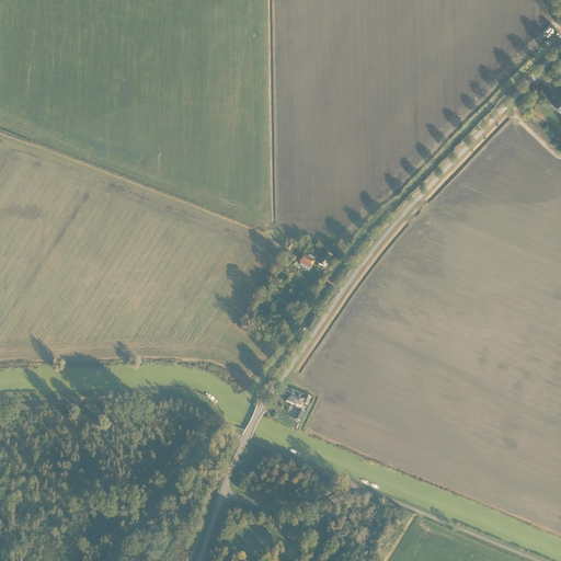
[(560,82),(557,88),(552,92),(556,94),(550,100),(560,110),(560,82)]
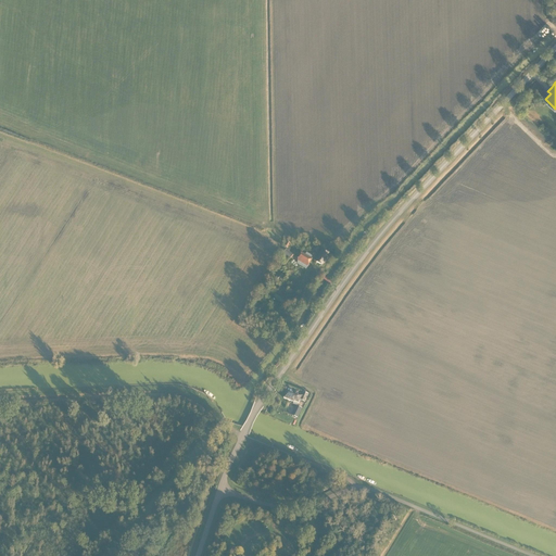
[(287,250),(283,253),(290,260),(293,255),(287,250)]
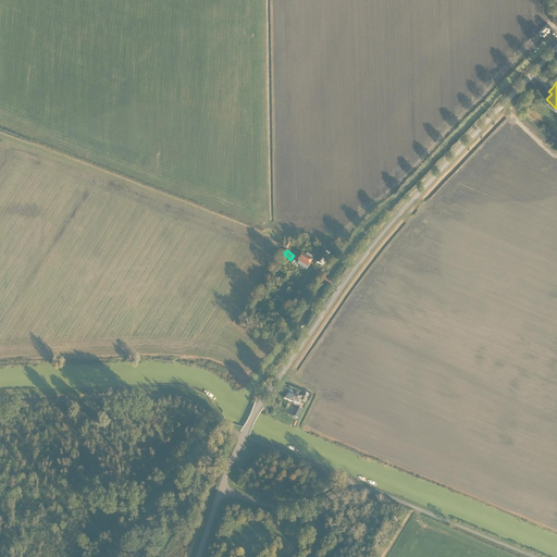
[(323,267),(331,255),(324,251),(321,250),(314,261),(318,263),(317,263),(323,267)]
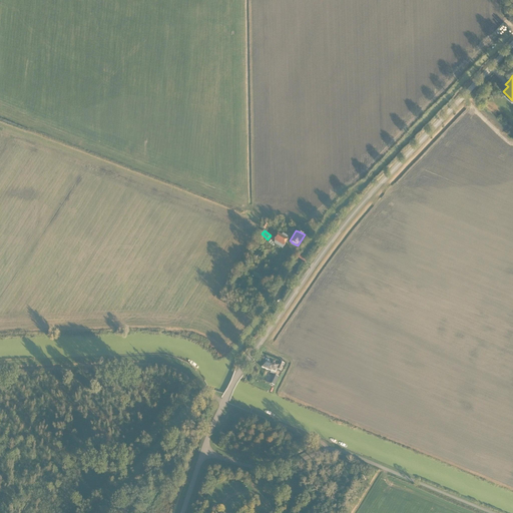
[(275,243),(283,248),(289,238),(279,233),(275,240),(276,241),(275,243)]
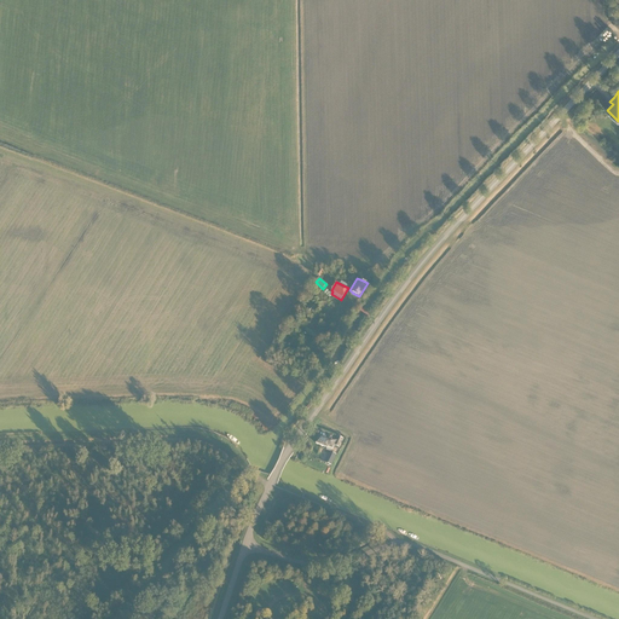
[(279,345),(283,347),(285,343),(288,346),(291,341),(285,337),(279,345)]
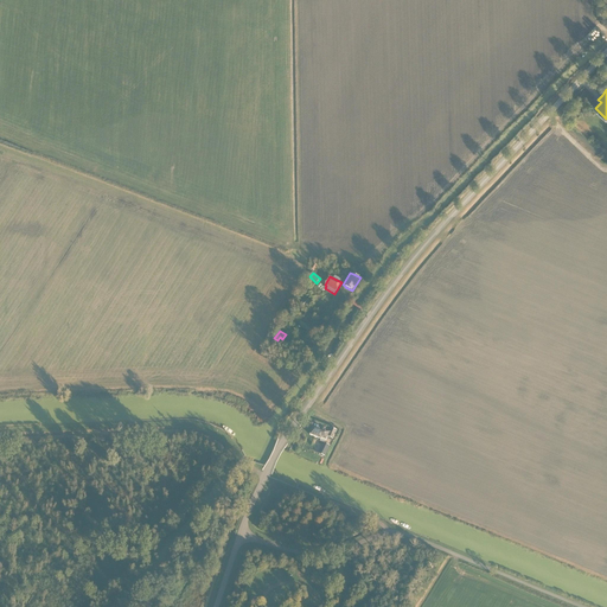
[(320,428),(320,429),(314,427),(311,435),(326,441),(327,436),(333,439),(337,430),(332,428),(330,433),(320,428)]
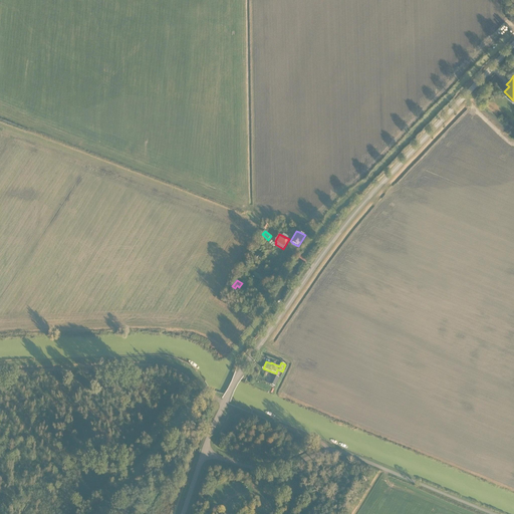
[(274,375),(270,384),(275,388),(279,377),(274,375)]
